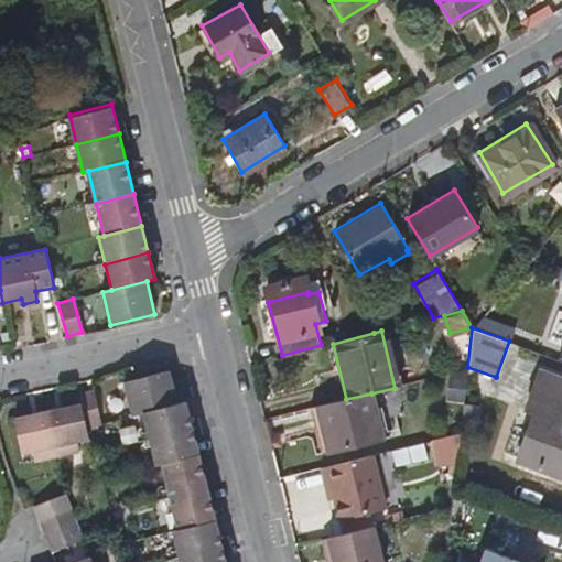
[(521,411),(529,413),(541,370),(535,368),(521,411)]
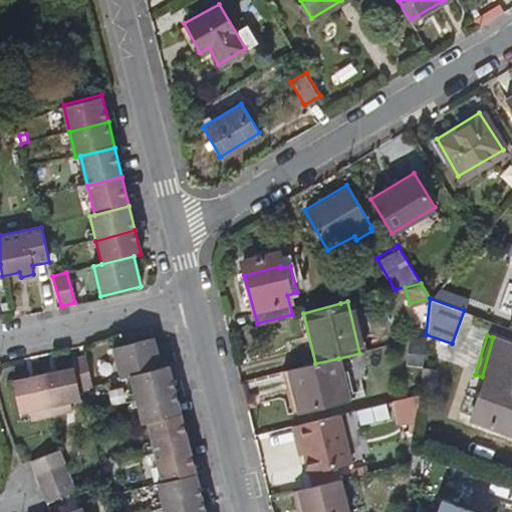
[(470,417),(511,430),(511,342),(493,336),(493,337),(482,376),(470,417)]
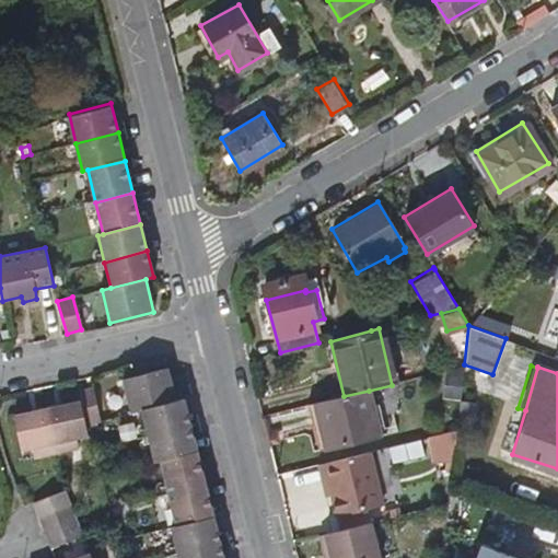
[(462,381),(463,369),(444,373),(437,436),(455,431),(462,381)]
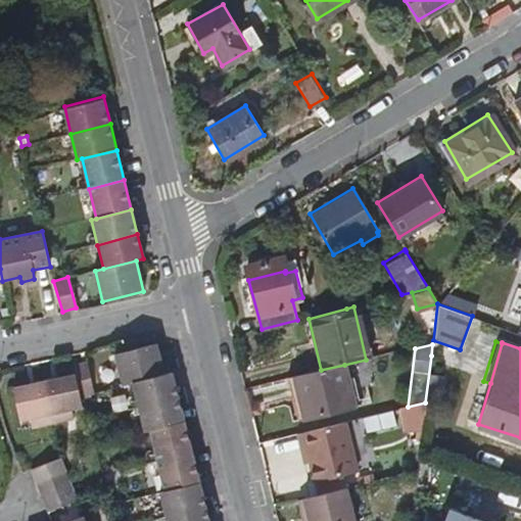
[(131,384),(163,376),(156,346),(113,356),(121,386),(131,384)]
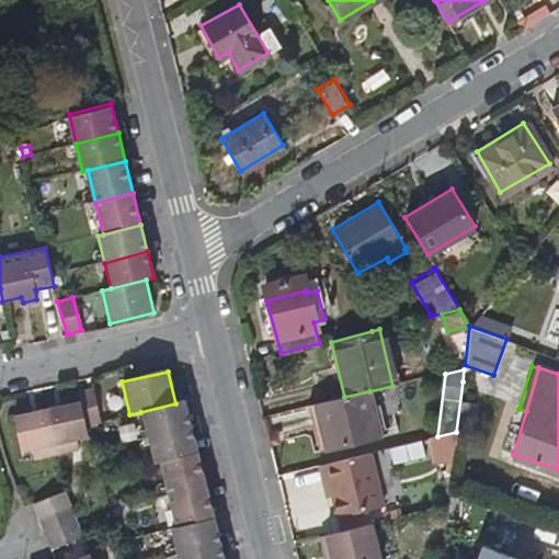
[(76,392),(78,402),(82,425),(99,422),(98,417),(92,389),(76,392)]
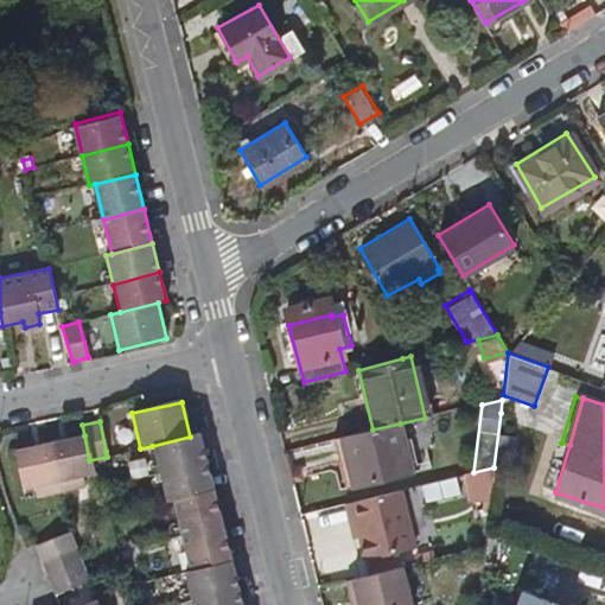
[(373,430),(339,438),(350,484),(411,470),(400,424),(373,430)]
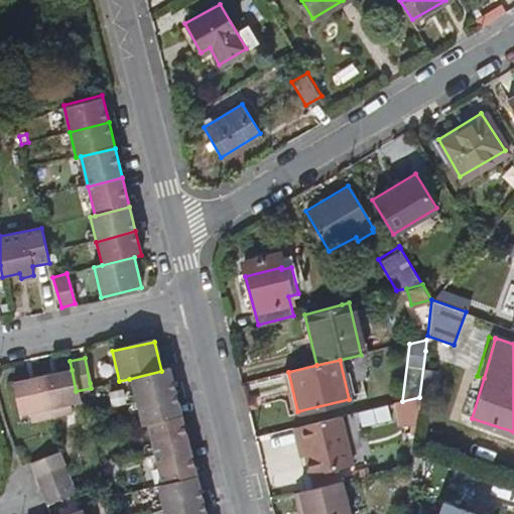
[(135,402),(176,391),(170,368),(161,371),(129,379),(135,402)]
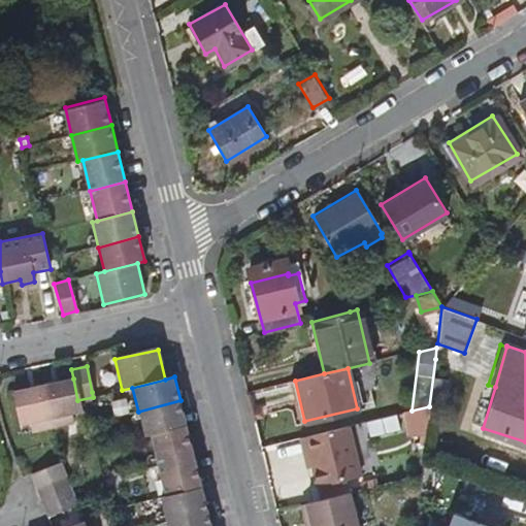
[(73,379),(43,385),(54,427),(73,423),(71,415),(80,413),(77,400),(73,379)]
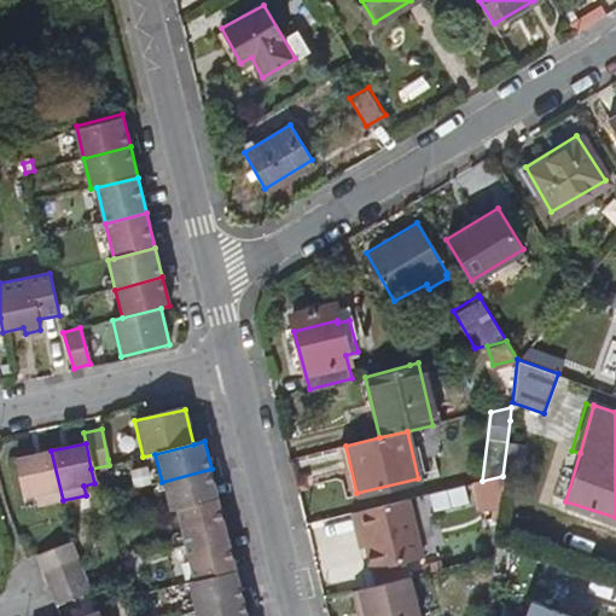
[(63,500),(51,451),(12,460),(22,509),(63,500)]
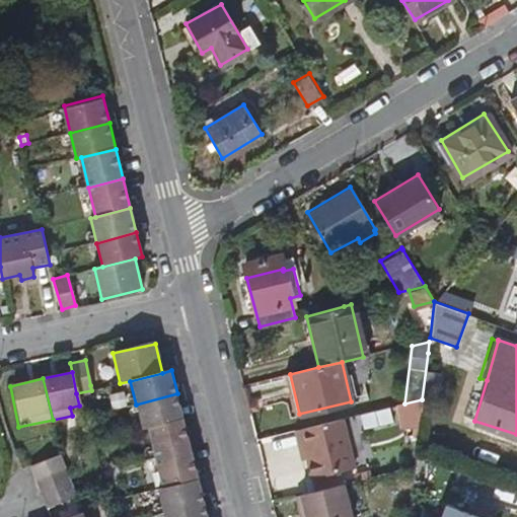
[(183,419),(177,393),(136,404),(141,429),(146,427),(183,419)]
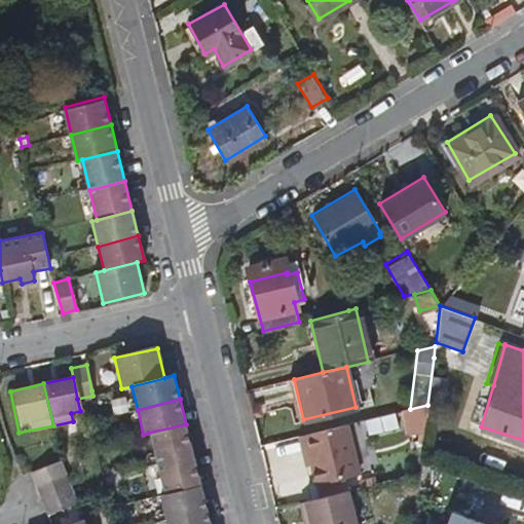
[(410,409),(403,410),(408,429),(425,425),(427,405),(410,409)]
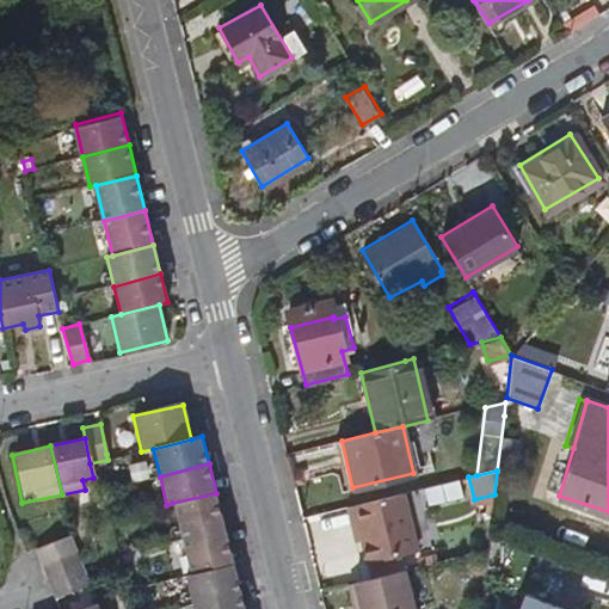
[(398,492),(343,504),(348,527),(355,524),(358,540),(363,563),(412,551),(398,492)]
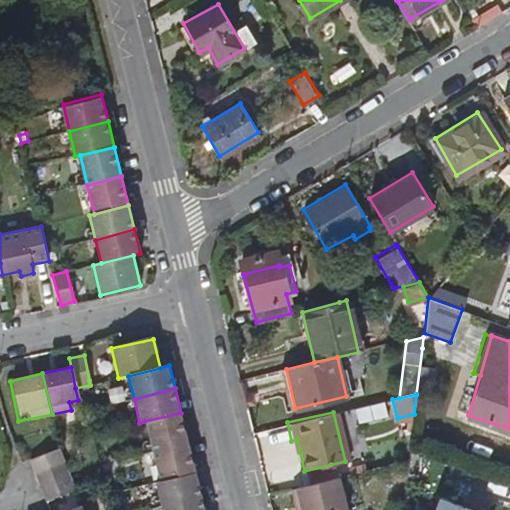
[(188,442),(181,413),(144,421),(152,451),(188,442)]
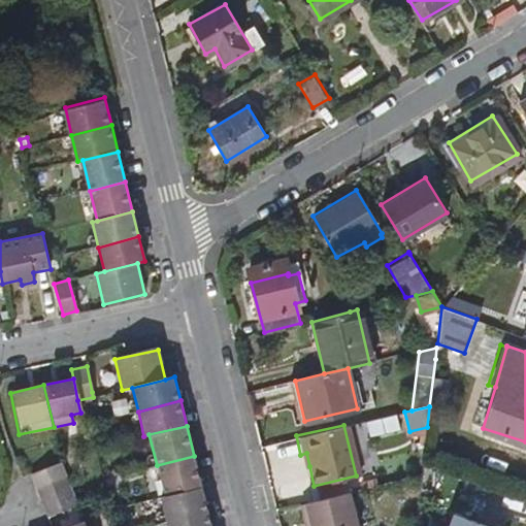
[(306,453),(300,455),(303,467),(309,466),(306,453)]
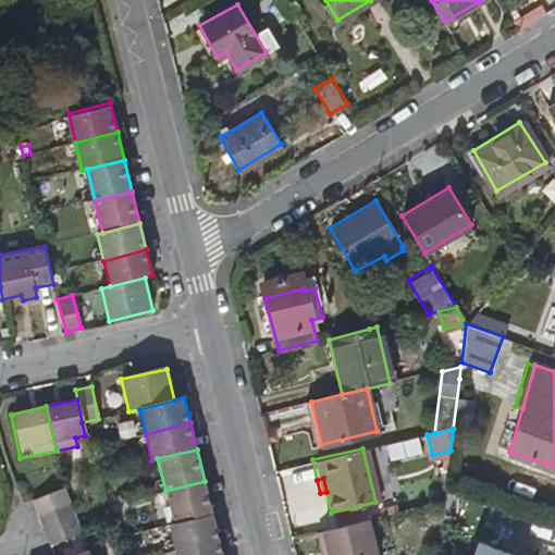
[(213,513),(205,481),(165,491),(173,523),(213,513)]
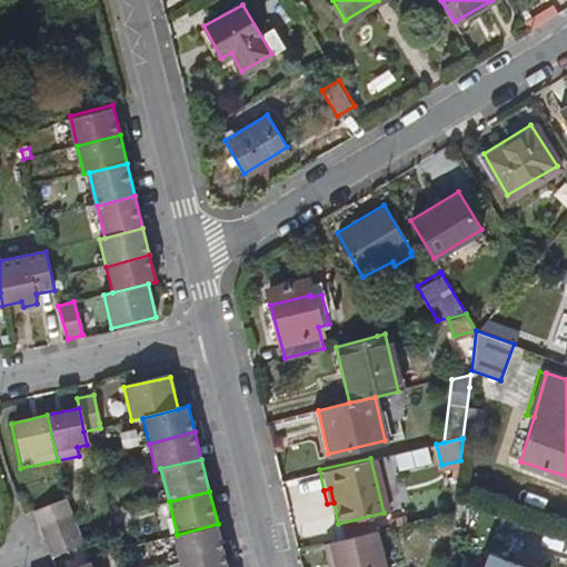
[(39,527),(70,514),(63,498),(32,511),(39,527)]
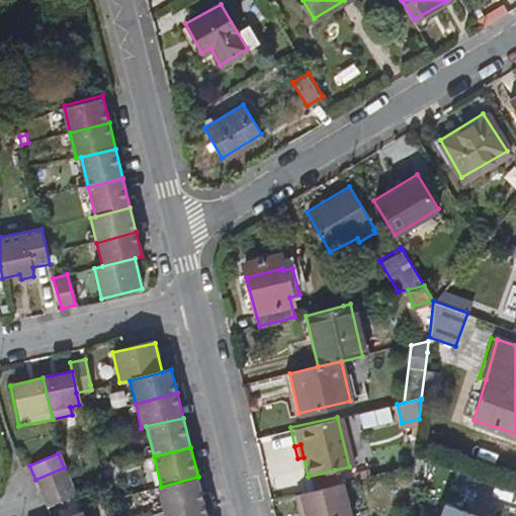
[(40,494),(70,482),(64,467),(35,480),(40,494)]
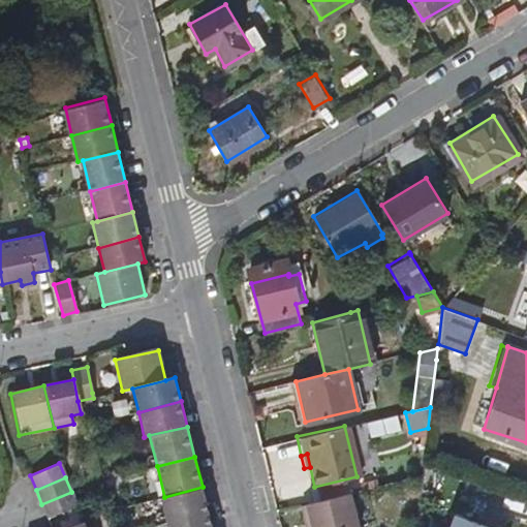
[(165,523),(209,512),(203,487),(164,497),(159,498),(165,523)]
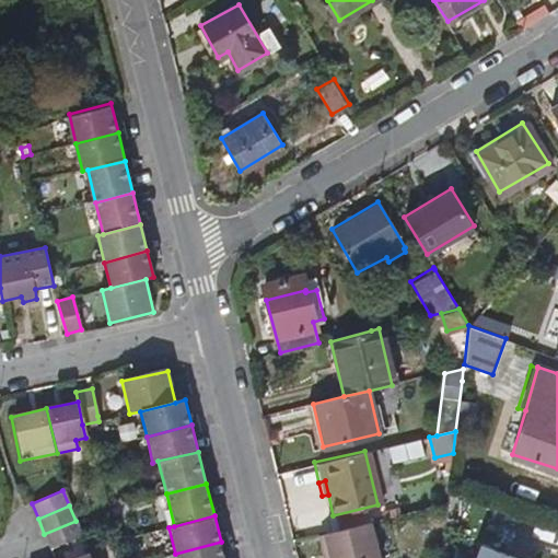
[(81,536),(76,521),(44,534),(50,549),(81,536)]
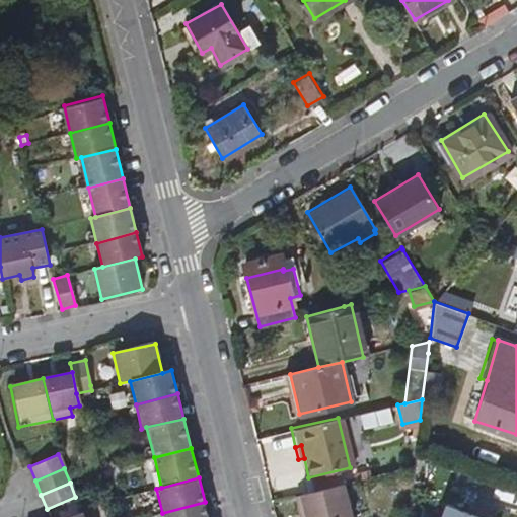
[(349,516),(341,483),(292,494),(296,511),(302,510),(304,516),(303,516),(349,516)]
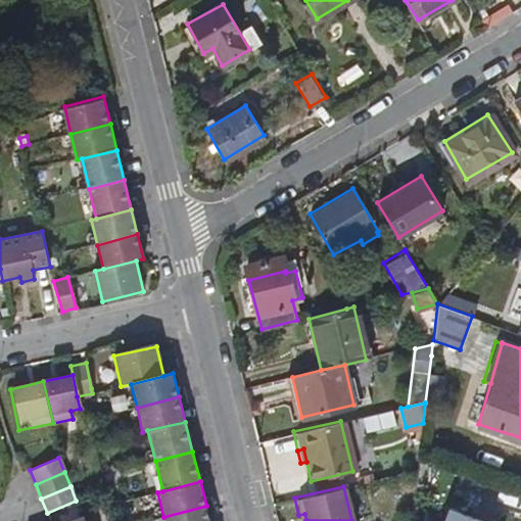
[(130,500),(116,503),(119,514),(133,510),(130,500)]
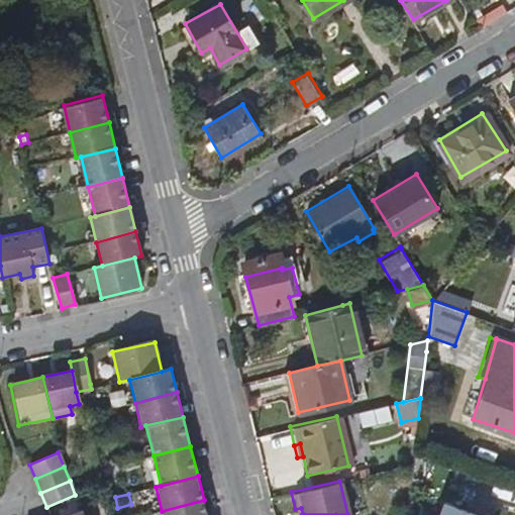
[(162,514),(207,514),(204,500),(162,511),(162,514)]
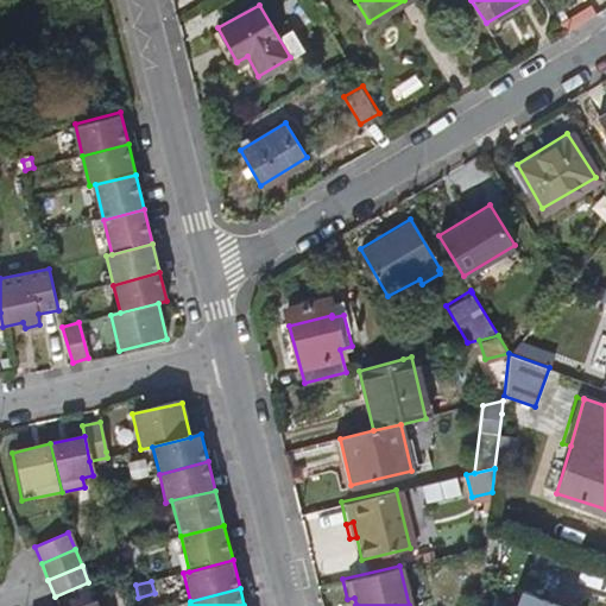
[(568,605),(522,589),(516,605),(568,605)]
